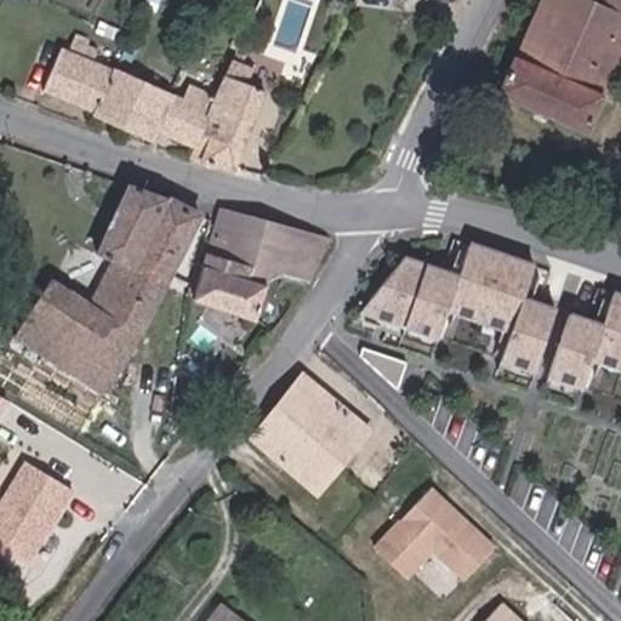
[(262,96),(275,101),(308,34),(292,26),(303,0),(262,0),(220,96),(200,140),(192,158),(231,169),(262,96)]
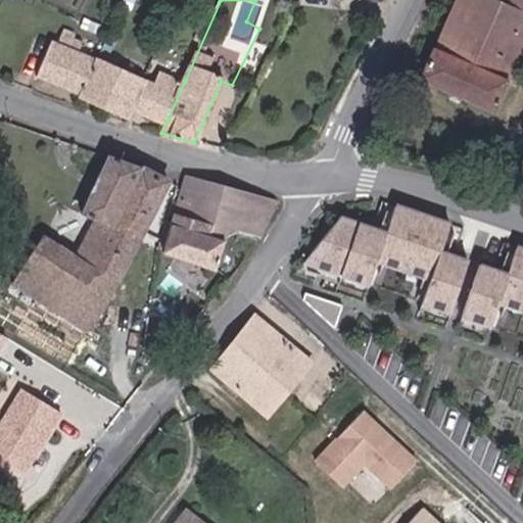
[(423,83),(494,113),(522,44),(522,0),(505,0),(502,10),(477,0),(460,0),(439,52),(436,50),(423,83)]
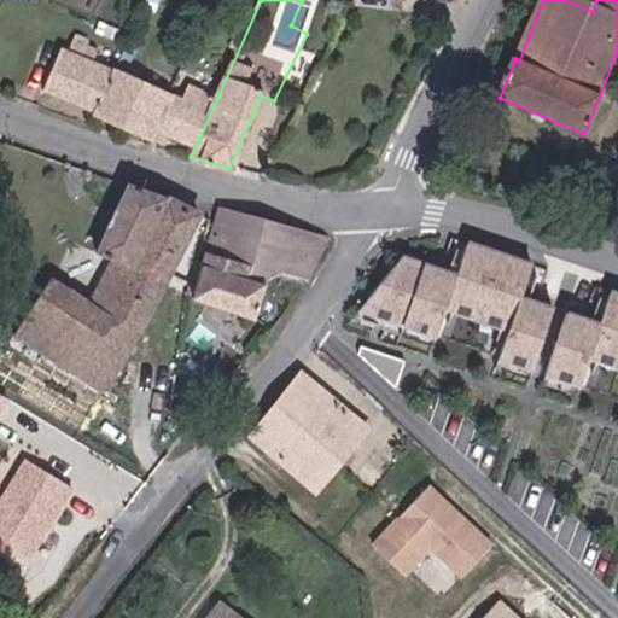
[(42,88),(91,109),(111,69),(62,47),(42,88)]
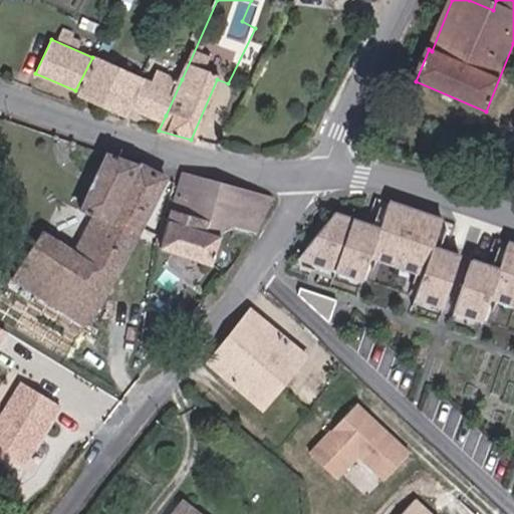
[(133,102),(166,115),(182,79),(157,69),(151,83),(92,57),(75,90),(126,112),(133,102)]
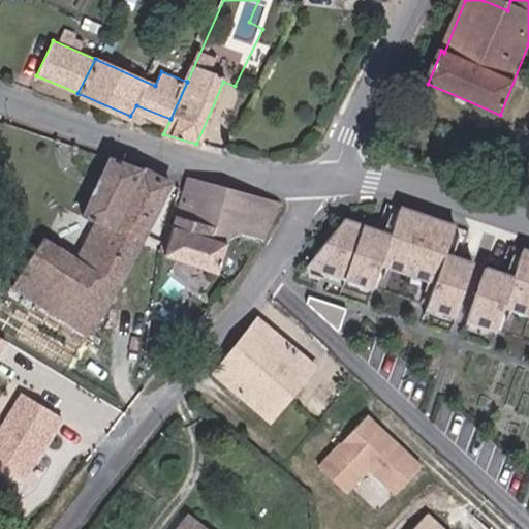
[(14,288),(90,335),(172,188),(136,167),(102,154),(76,212),(83,216),(75,230),(51,215),(45,225),(31,217),(17,244),(33,253),(14,288)]
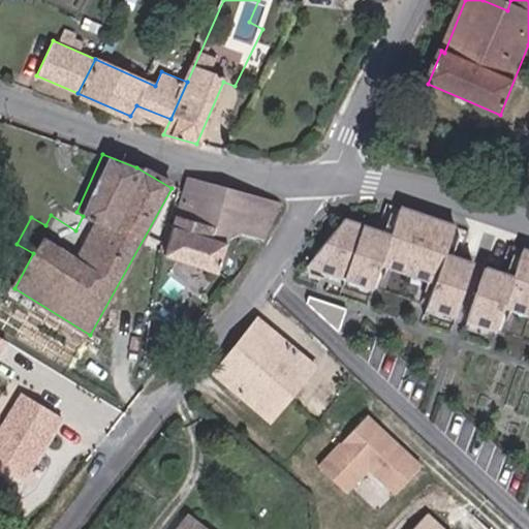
[(250,241),(257,242),(266,197),(188,175),(165,254),(232,275),(248,279),(250,241)]
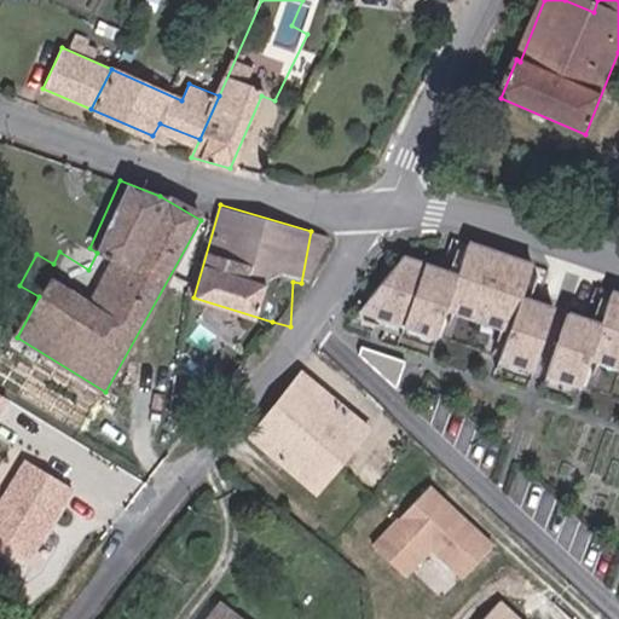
[(537,261),(472,238),(464,260),(461,271),(452,268),(406,253),(363,306),(392,316),(439,333),(447,307),(456,311),(460,300),(507,317),(503,327),(512,330),(503,356),(536,366),(556,305),(533,296),(525,294),(530,282),(537,261)]
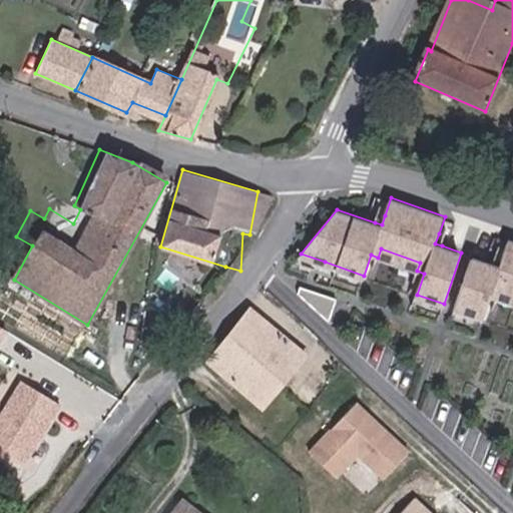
[(385,215),(378,212),(375,222),(382,224),(385,215)]
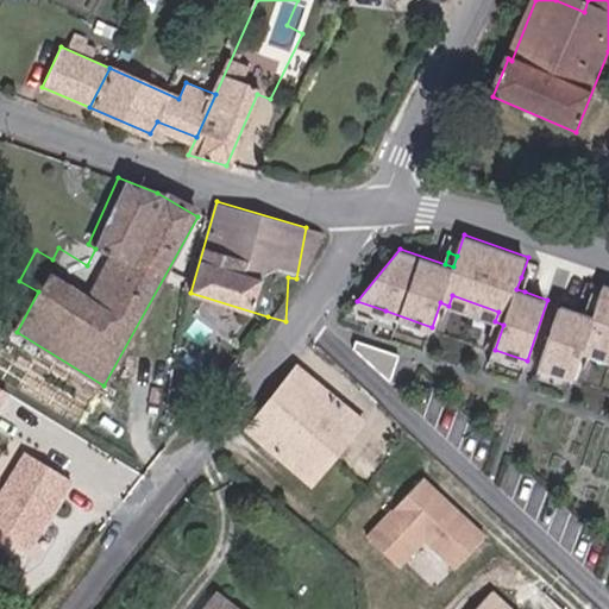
[(525,292),(528,281),(521,277),(516,289),(525,292)]
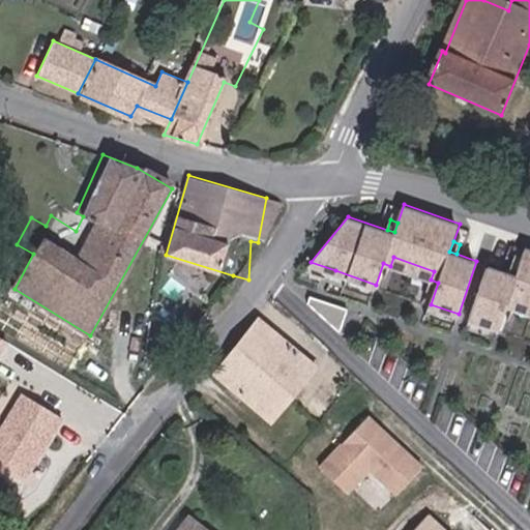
[(529,247),(526,247),(520,265),(517,275),(509,272),(489,265),(470,318),(499,328),(507,306),(513,308),(517,300),(529,304),(529,247)]
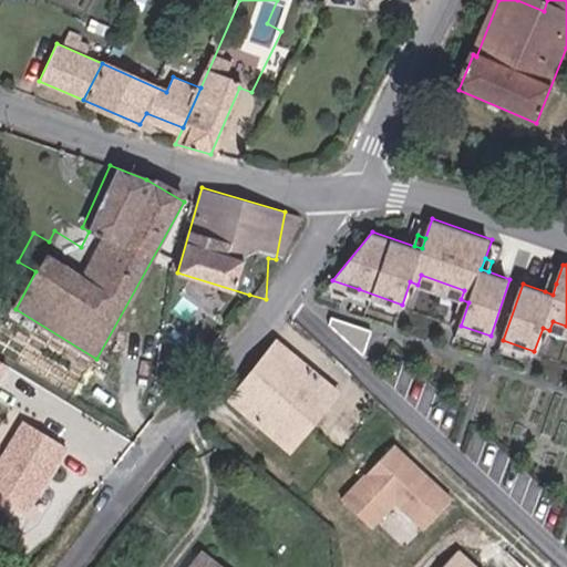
[(464,290),(421,275),(418,285),(461,299),(464,290)]
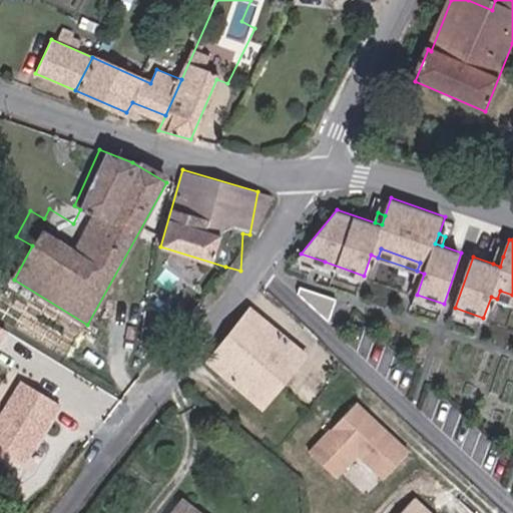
[(500,267),(503,257),(497,254),(493,264),(500,267)]
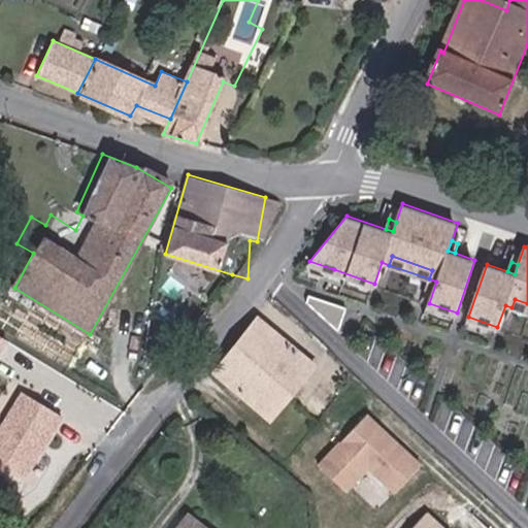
[(374,284),(334,269),(331,278),(371,293),(374,284)]
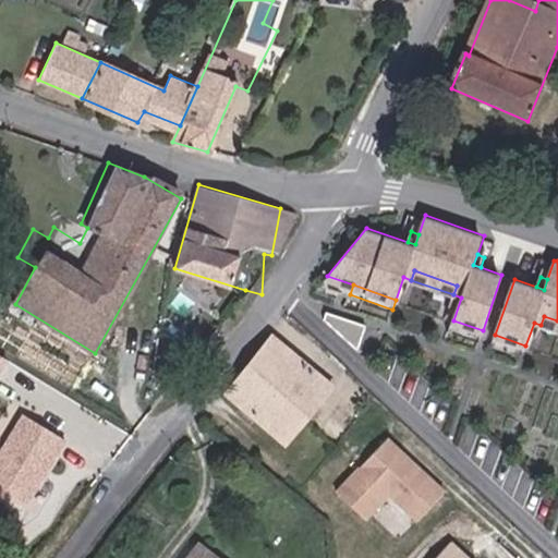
[(557,320),(544,316),(541,325),(557,330),(557,320)]
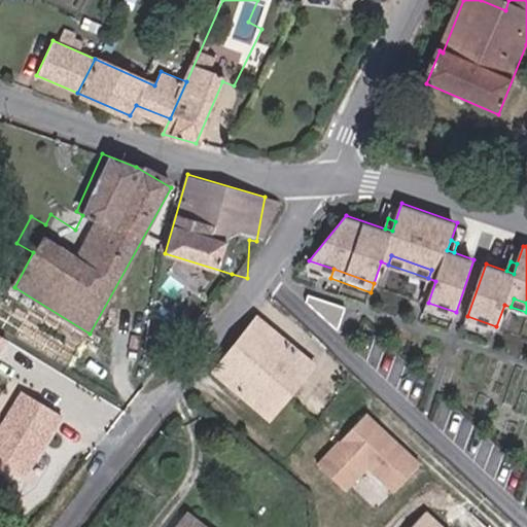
[(456,312),(428,303),(425,311),(453,321),(456,312)]
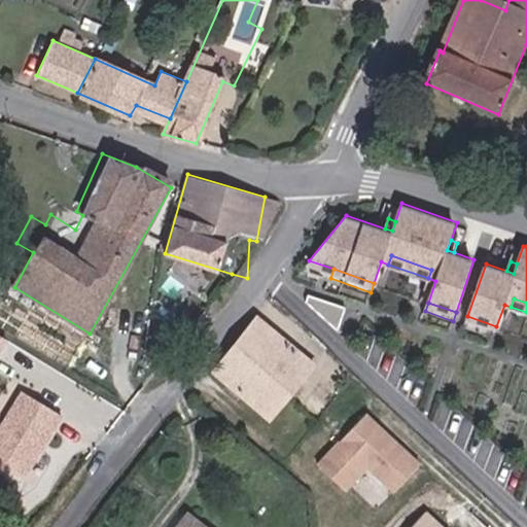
[(496,326),(467,316),(465,325),(493,335),(496,326)]
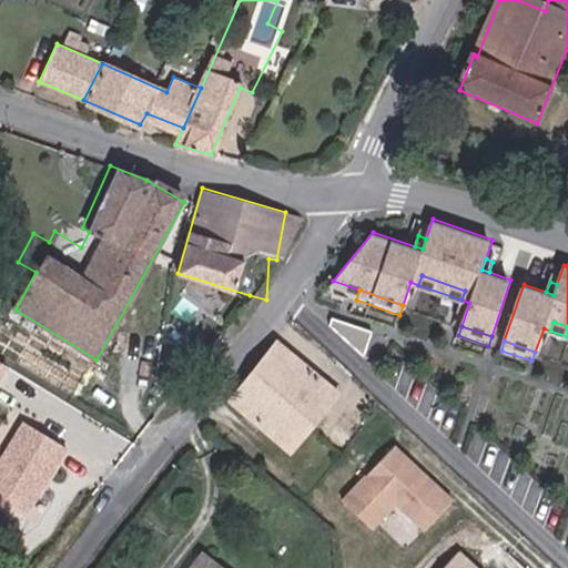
[(0,355),(0,385),(11,361),(0,355)]
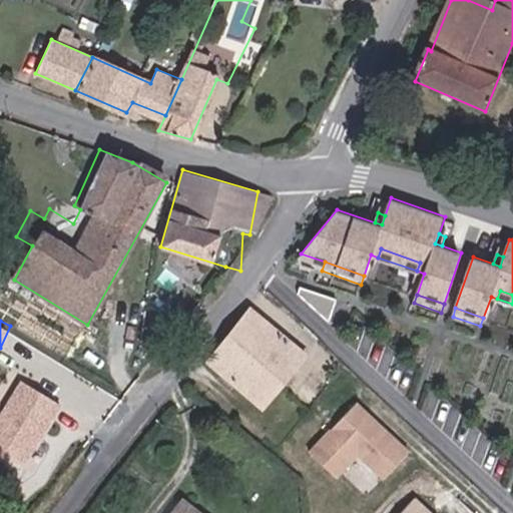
[(189,378),(241,422),(285,371),(231,325),(189,378)]
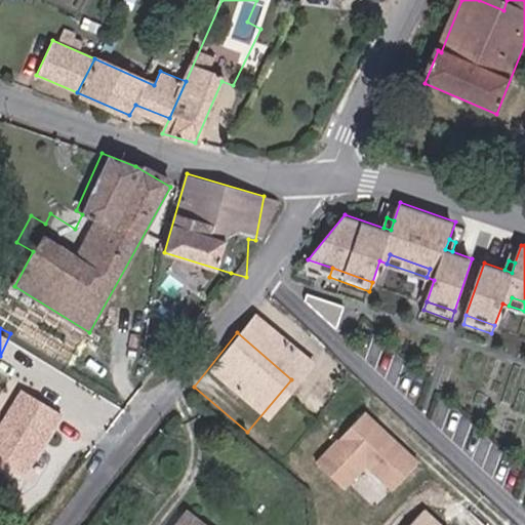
[(0,423),(0,456),(29,474),(67,410),(24,385),(0,423)]
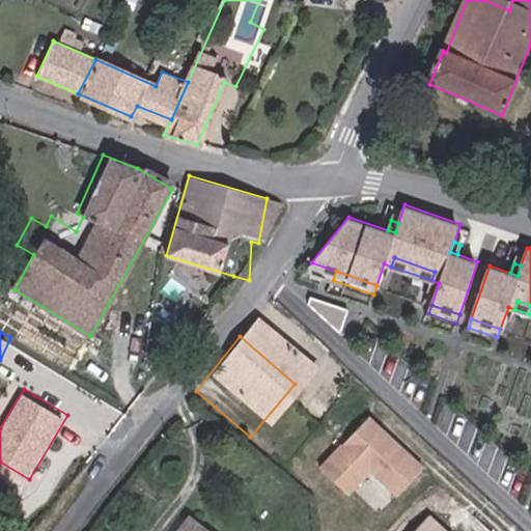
[(420,473),(391,446),(385,446),(378,439),(381,436),(365,422),(317,473),(345,499),(367,475),(394,500),(420,473)]
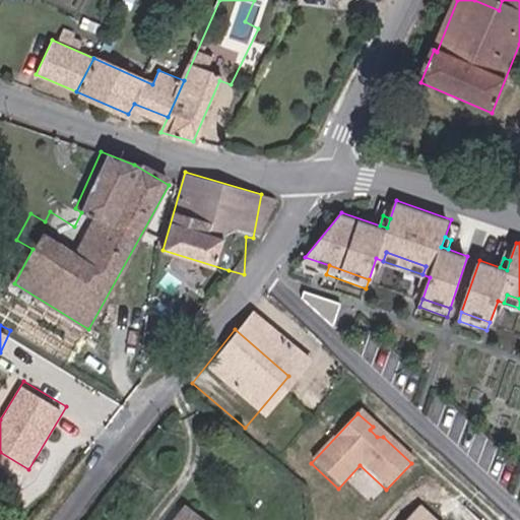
[(438,519),(423,505),(407,519),(438,519)]
